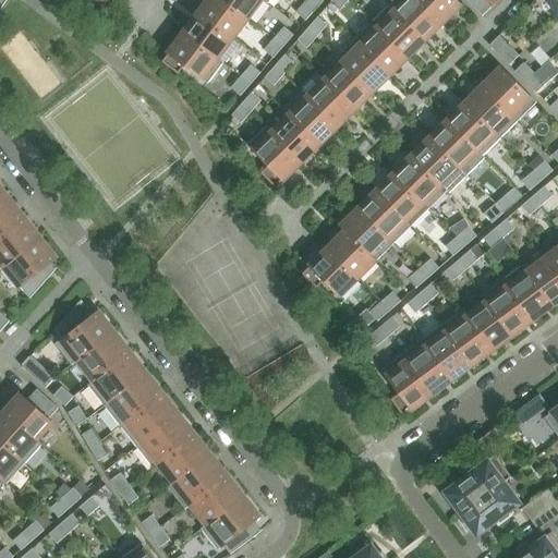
[(247,19),(222,0),(208,0),(199,13),(232,38),(247,19)]
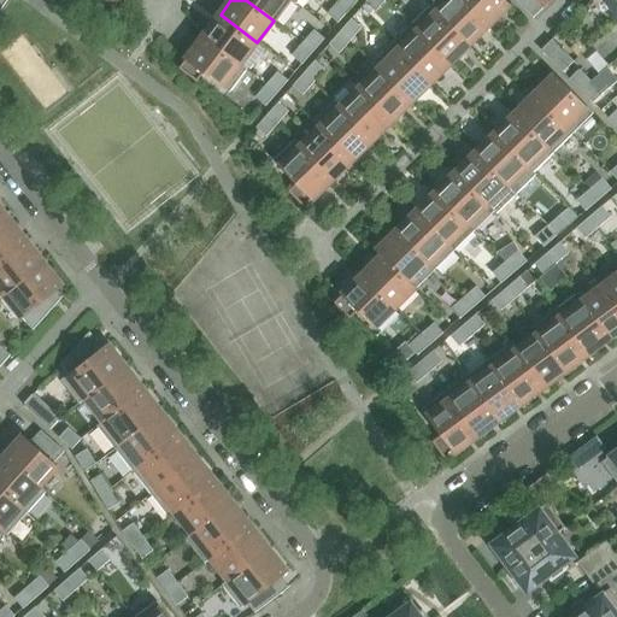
[(288,0),(246,0),(274,21),(288,0)]
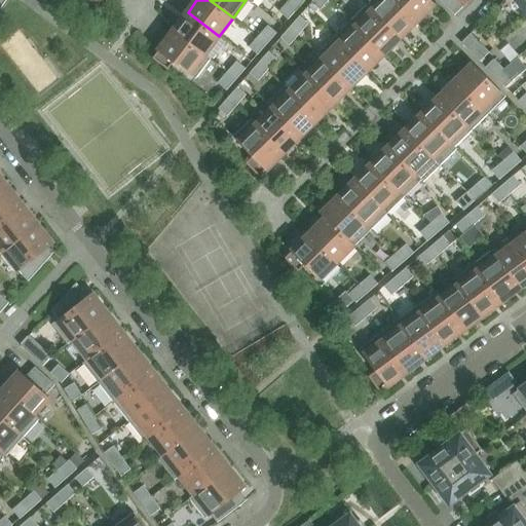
[(298,8),(305,0),(290,0),(290,1),(298,8)]
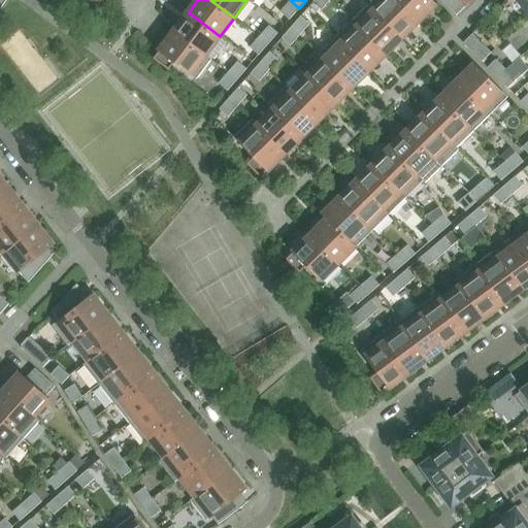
[(322,10),(330,0),(315,0),(312,3),(322,10)]
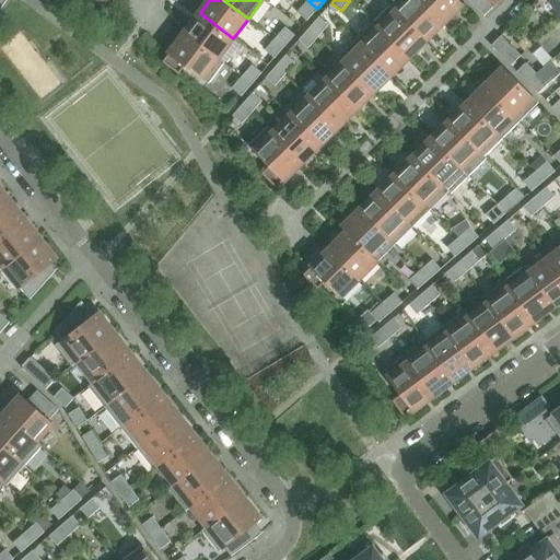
[(445,22),(422,0),(396,0),(392,6),(427,39),(445,22)]
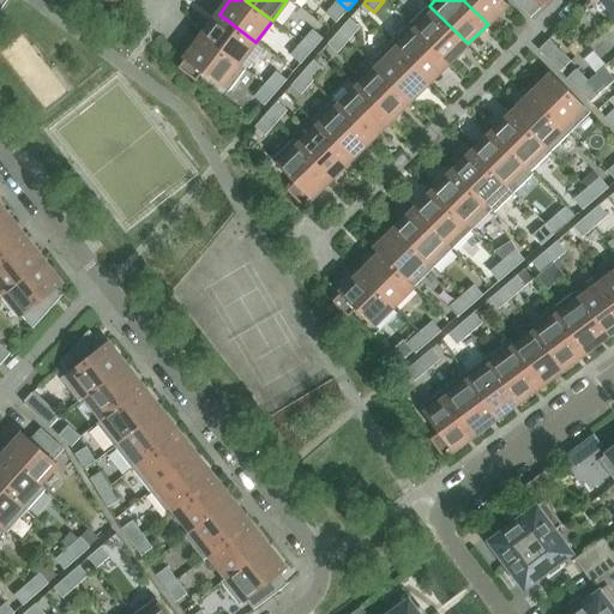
[(507,5),(503,0),(463,0),(488,24),(506,6),(507,5)]
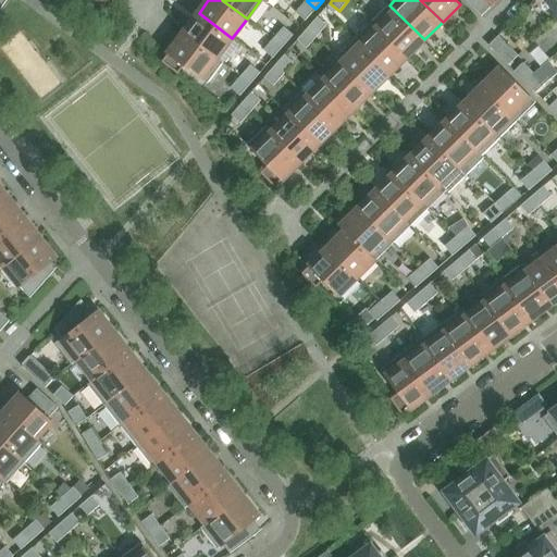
[(492,7),(484,0),(465,0),(482,16),(492,7)]
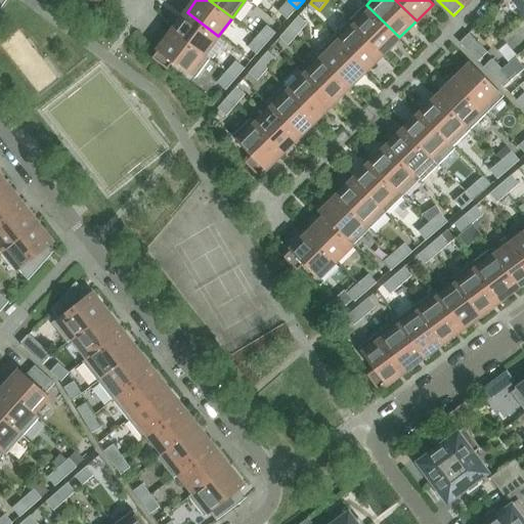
[(288,19),(297,8),(289,1),(278,12),(288,19)]
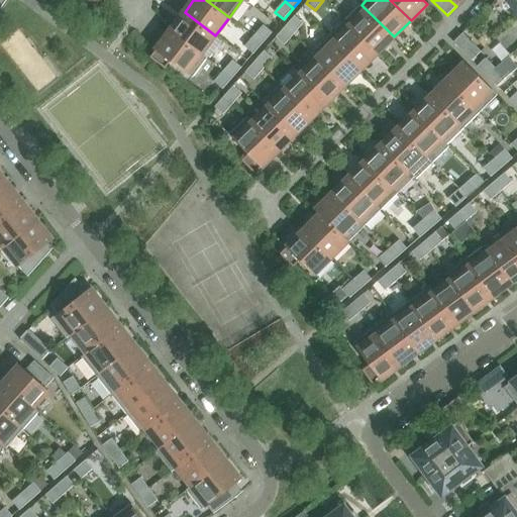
[(394,36),(362,5),(344,22),(350,27),(377,54),(394,36)]
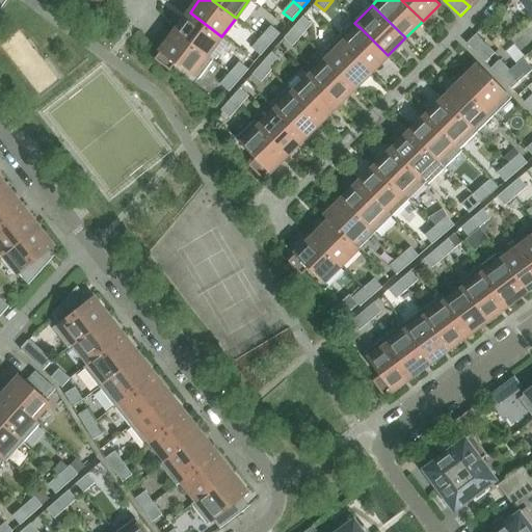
[(221,36),(190,12),(176,31),(207,56),(221,36)]
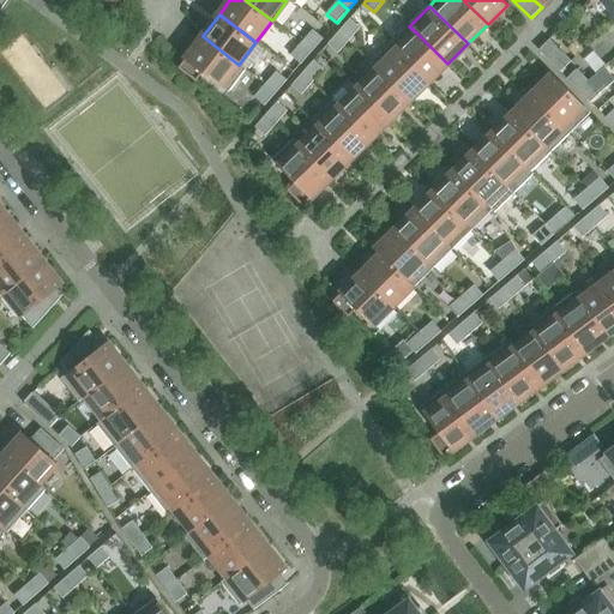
[(349,41),(360,29),(350,19),(339,31),(349,41)]
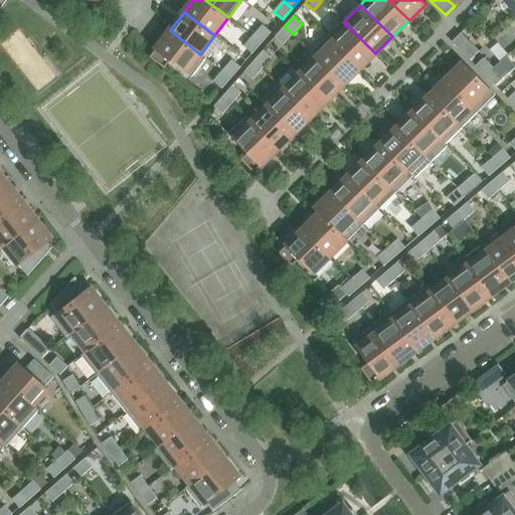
[(262,43),(271,33),(263,25),(252,36),(262,43)]
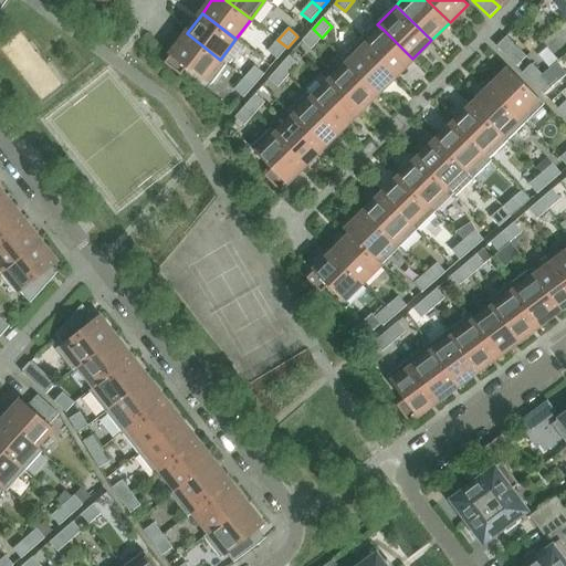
[(312,50),(322,38),(313,29),(302,41),(312,50)]
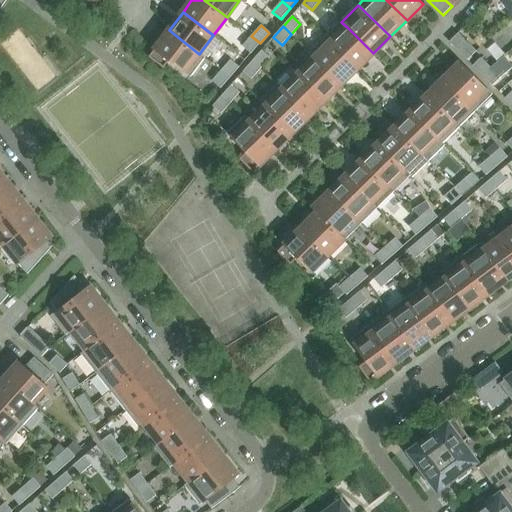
[(373,53),(347,27),(331,42),(358,68),(373,53)]
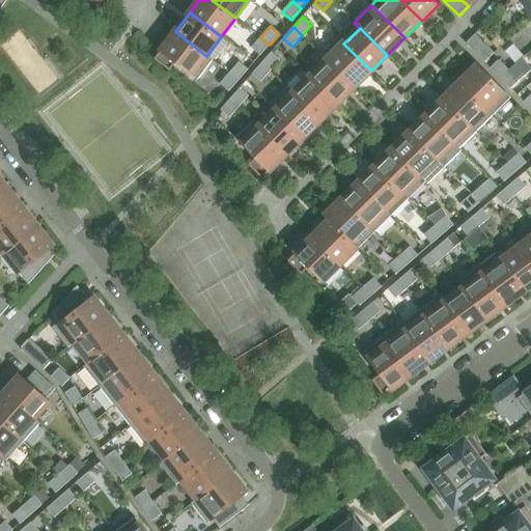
[(206,56),(175,31),(161,51),(155,59),(169,71),(176,62),(198,79),(213,60),(206,56)]
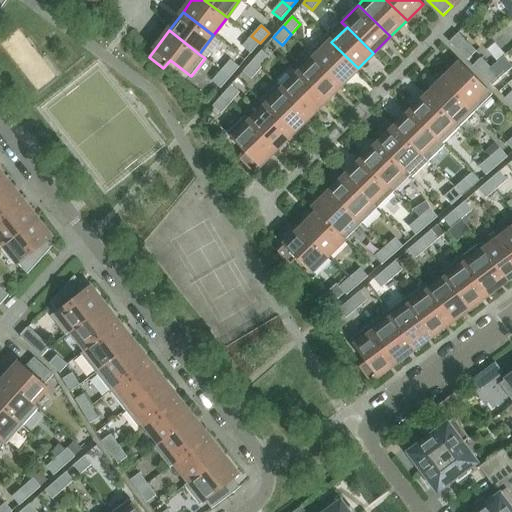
[(476,51),(458,33),(449,42),(467,60),(476,51)]
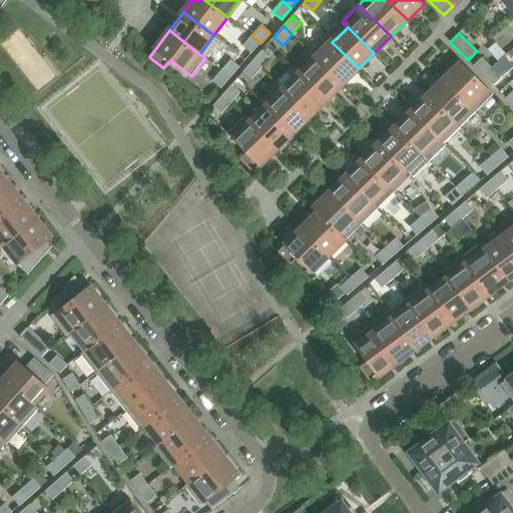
[(251,54),(261,43),(251,36),(242,46),(251,54)]
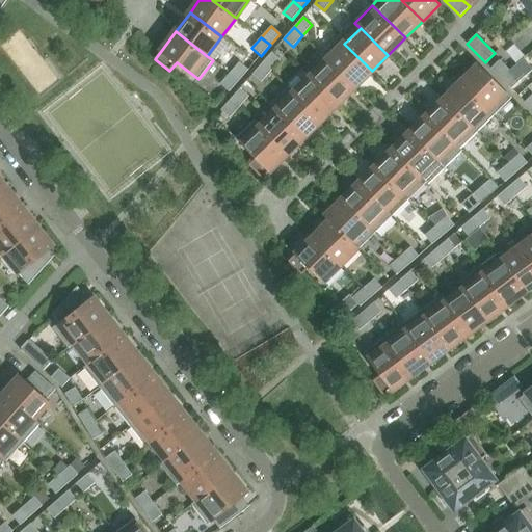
[(372,71),(344,44),(339,38),(321,56),(326,61),(354,88),(372,71)]
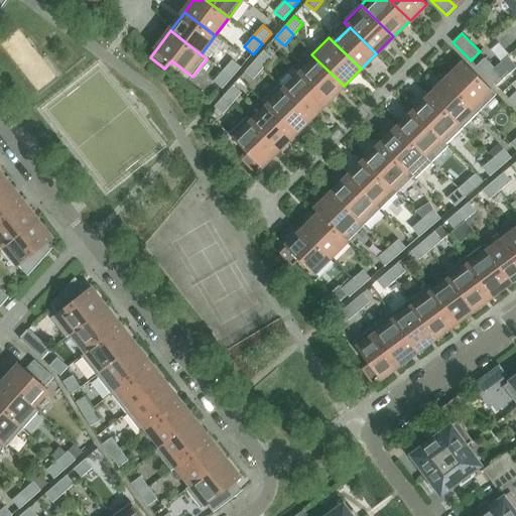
[(263,69),(272,58),(263,51),(254,61),(263,69)]
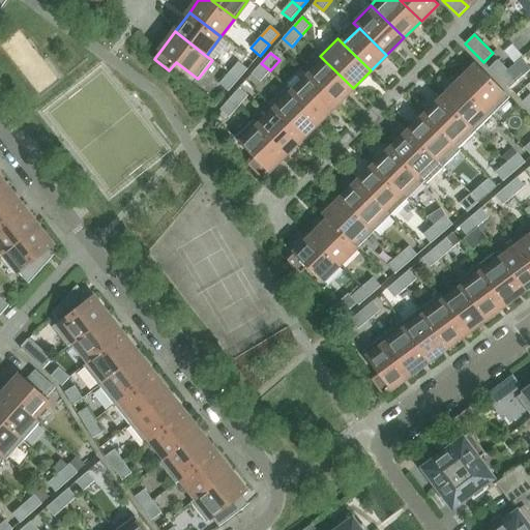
[(507,70),(497,60),(489,68),(499,79),(507,70)]
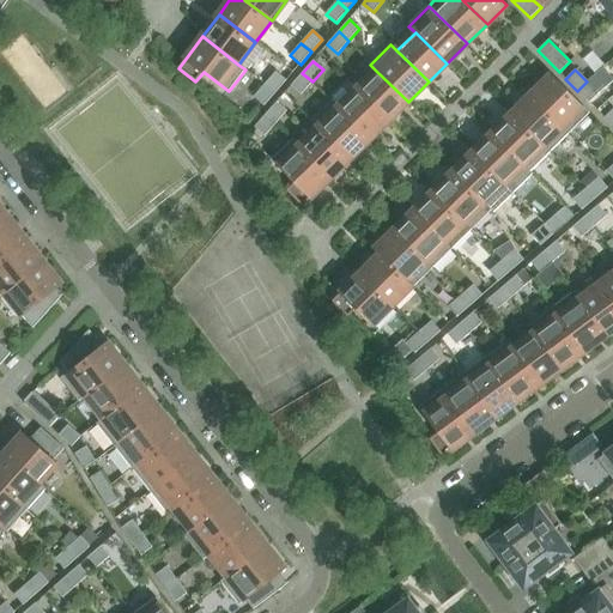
[(408,102),(376,71),(358,89),(389,120),(408,102)]
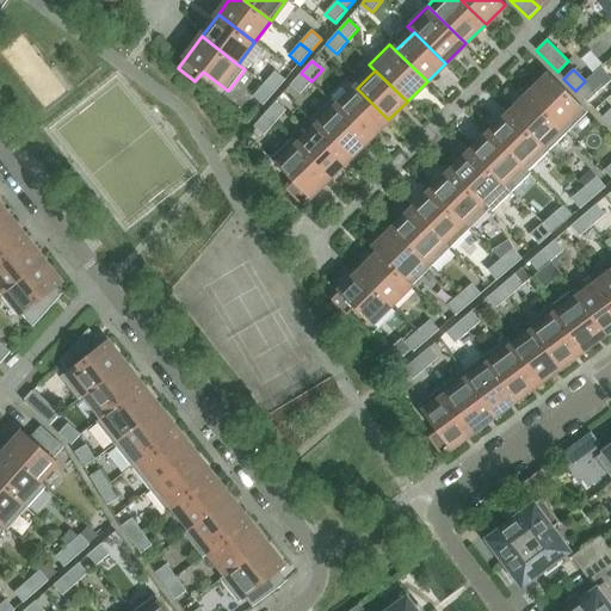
[(275,93),(285,80),(275,72),(264,84),(275,93)]
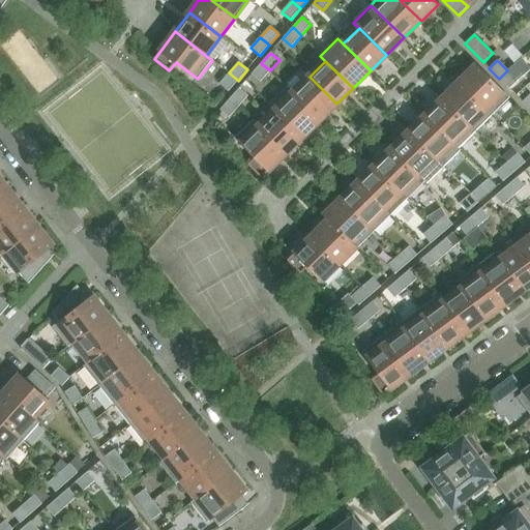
[(260,82),(270,70),(261,63),(252,75),(260,82)]
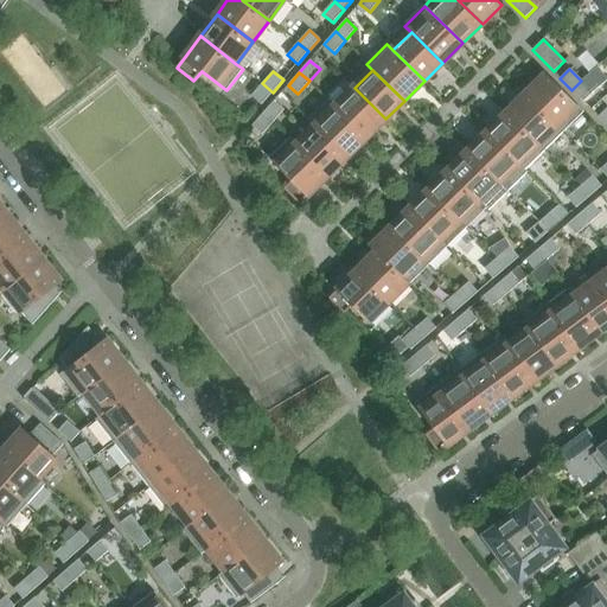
[(583,112),(545,74),(544,75),(526,94),(563,132),(583,112)]
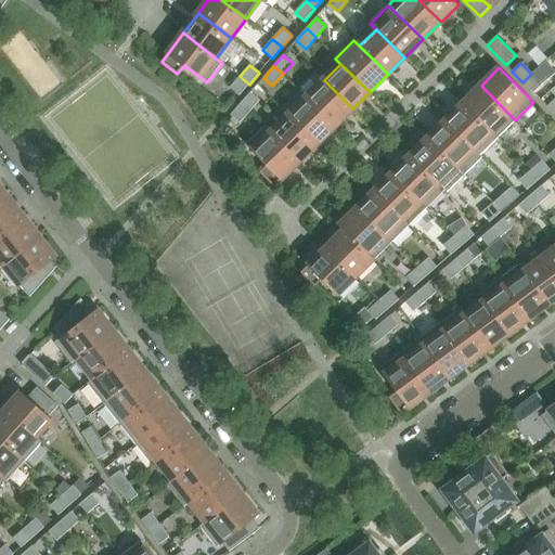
[(542,85),(531,74),(523,82),(533,93),(542,85)]
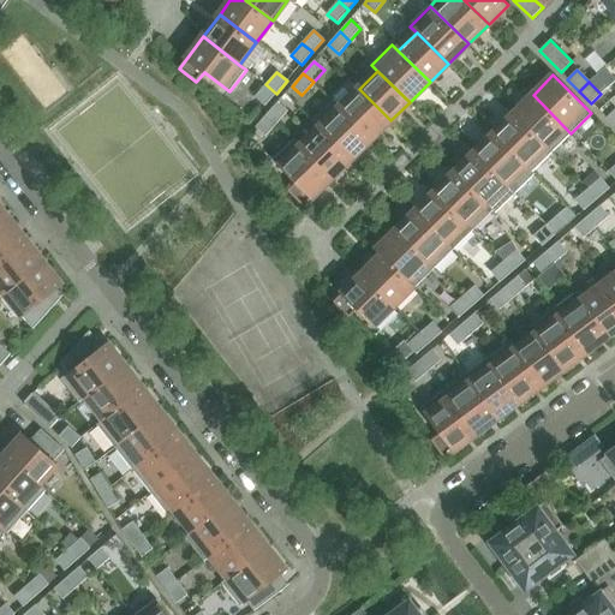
[(264,106),(276,94),(266,84),(255,97),(264,106)]
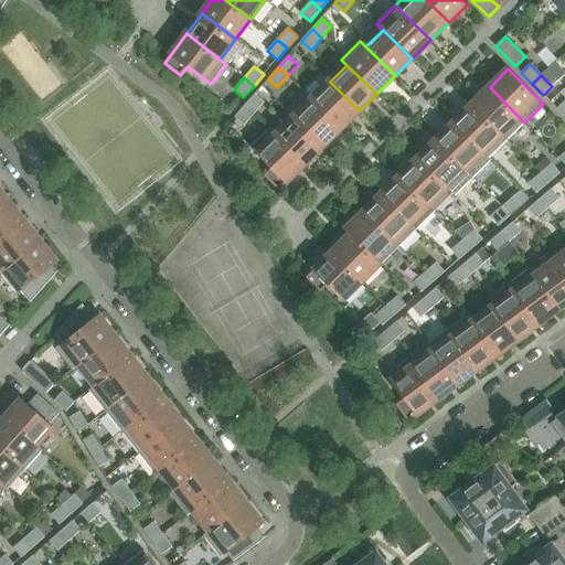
[(359,110),(330,82),(312,99),(341,128),(359,110)]
